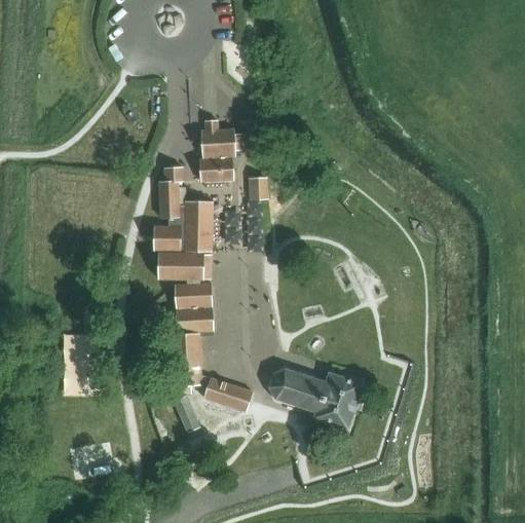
[(232,134),(232,127),(216,128),(216,119),(202,120),(203,129),(199,129),(200,156),(203,156),(203,157),(197,158),(198,169),(198,181),(229,179),(231,179),(230,156),(227,156),(227,155),(233,155),(233,149),(239,149),(238,133),(232,134)]
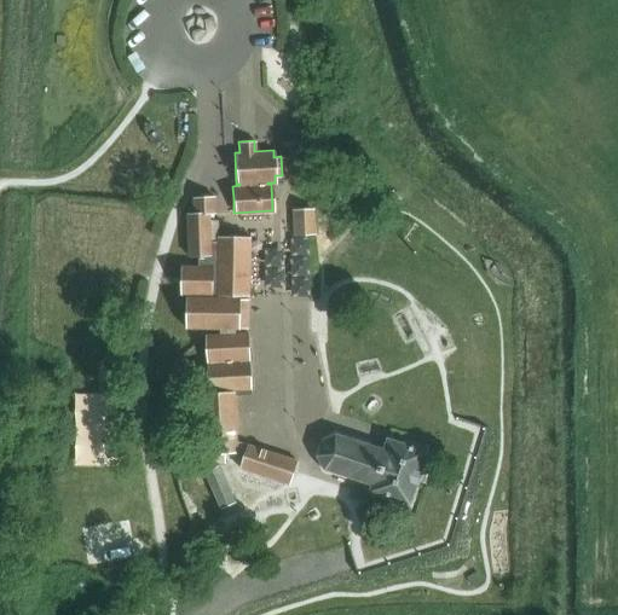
[(208,239),(207,212),(213,212),(213,199),(213,195),(191,196),(192,212),(185,213),(188,255),(196,255),(196,265),(179,265),(179,294),(188,294),(188,296),(185,296),(185,326),(218,328),(234,328),(237,328),(237,326),(247,326),(248,296),(236,296),(236,294),(248,295),(248,236),(215,236),(215,241),(208,239)]
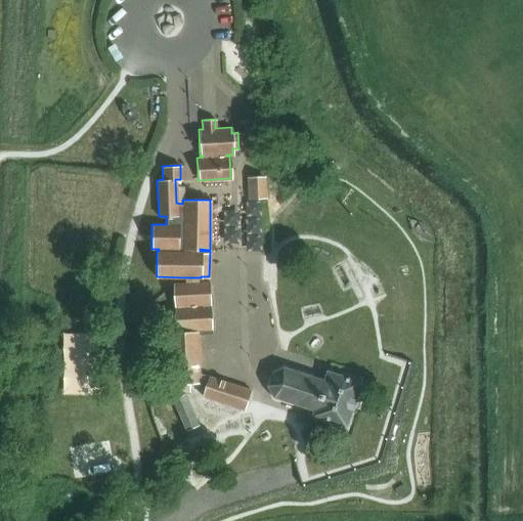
[(264,198),(264,189),(263,176),(245,177),(247,199),(264,198)]
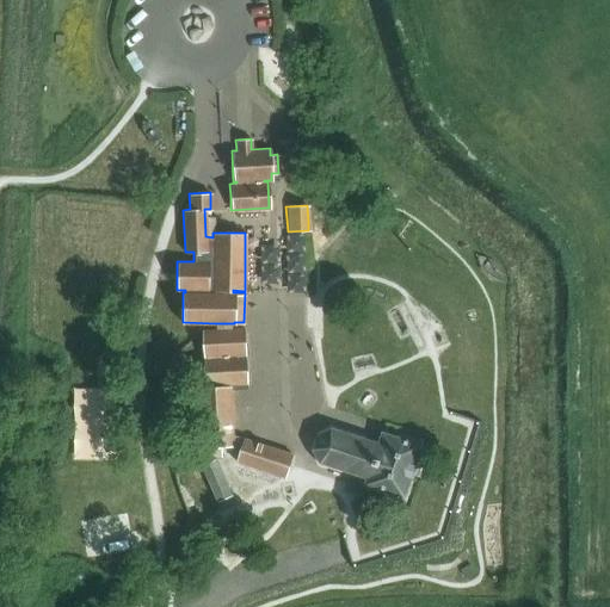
[(235,460),(284,476),(293,453),(232,433),(229,385),(226,385),(226,383),(246,383),(244,327),(230,328),(230,323),(215,323),(215,329),(202,329),(204,384),(208,384),(209,386),(198,386),(202,456),(215,456),(221,454),(221,446),(233,445),(240,447),(235,460)]
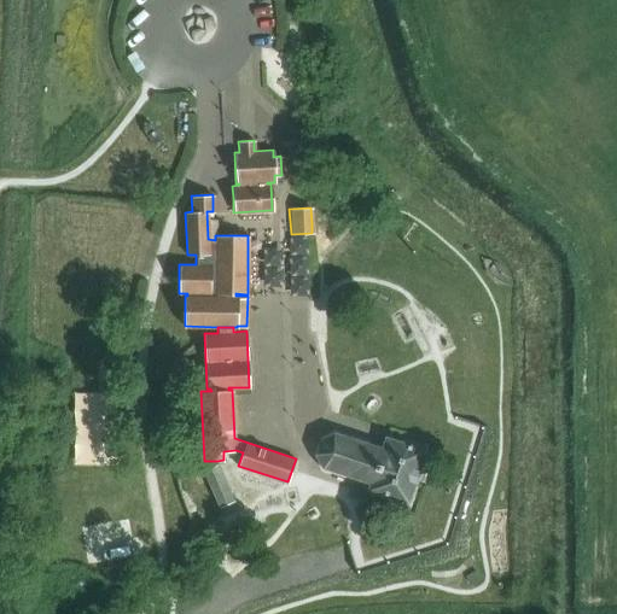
[(383,348),(360,354),(366,374),(389,369),(383,348)]
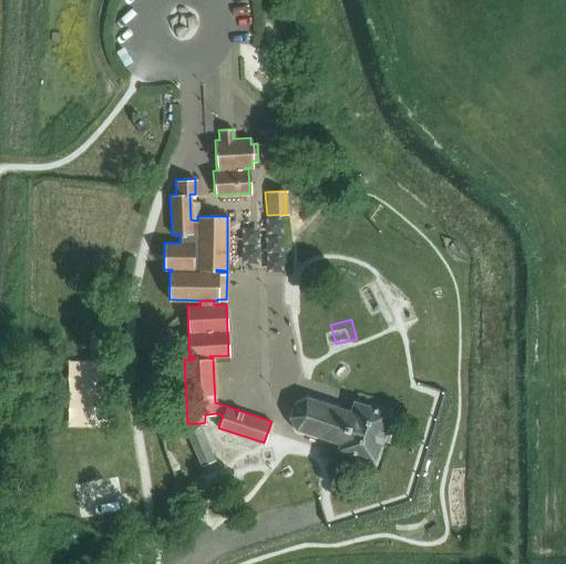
[(336,406),(336,404),(333,404),(327,402),(327,401),(325,401),(323,401),(317,399),(317,398),(315,398),(307,396),(308,395),(306,395),(305,396),(295,401),(295,400),(292,401),(292,403),(294,403),(289,414),(288,414),(288,416),(289,418),(289,417),(295,428),(294,428),(295,429),(296,430),(297,429),(304,431),(304,432),(306,433),(306,432),(314,434),(312,436),(316,436),(322,438),(322,439),(325,439),(325,438),(332,440),(330,447),(337,449),(373,461),(380,442),(381,442),(384,432),(383,432),(390,412),(382,410),(353,400),(350,411),(336,406)]
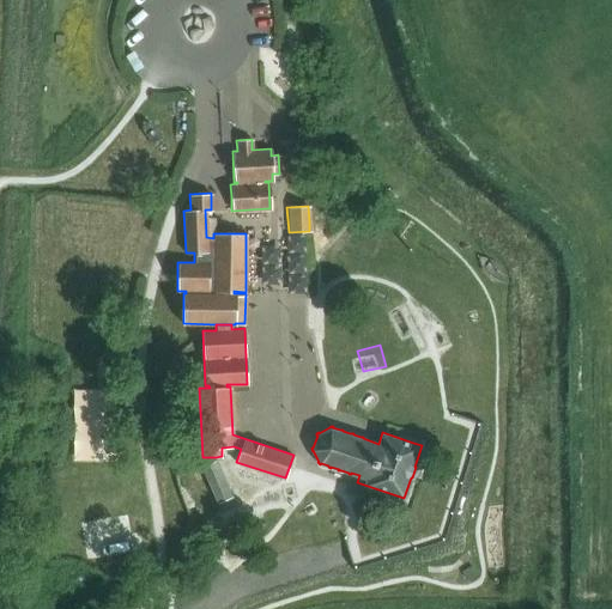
[(218,501),(231,494),(216,460),(203,466),(218,501)]
